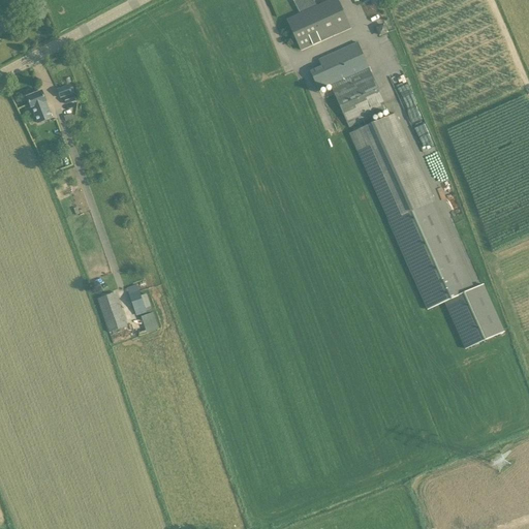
[(338,0),(329,0),(306,10),(286,20),(301,51),(320,42),(351,28),(338,0)]
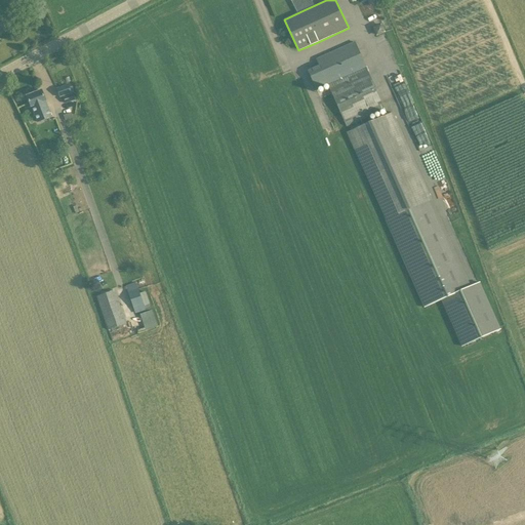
[(11,30),(0,8),(0,33),(3,31),(4,34),(11,30)]
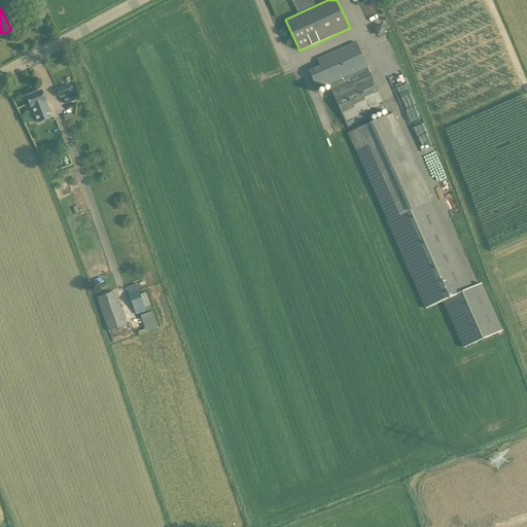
[(382,24),(376,27),(379,34),(386,31),(382,24)]
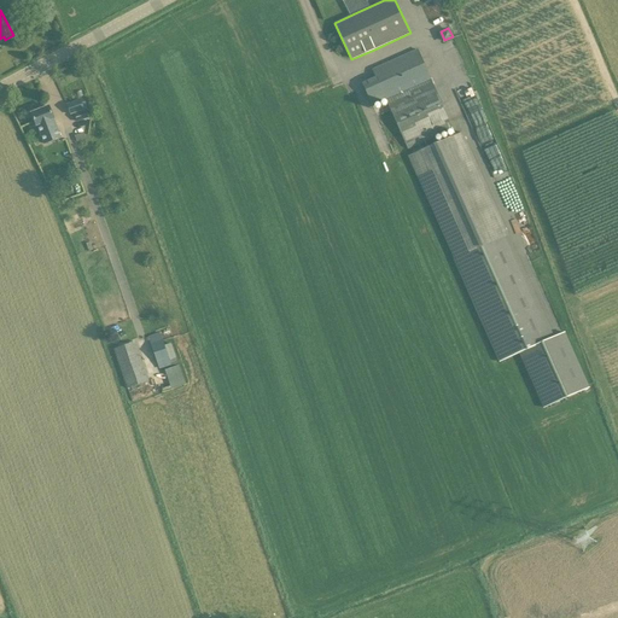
[(418,50),(372,70),(375,79),(362,85),(372,106),(385,100),(408,150),(453,129),(418,50)]
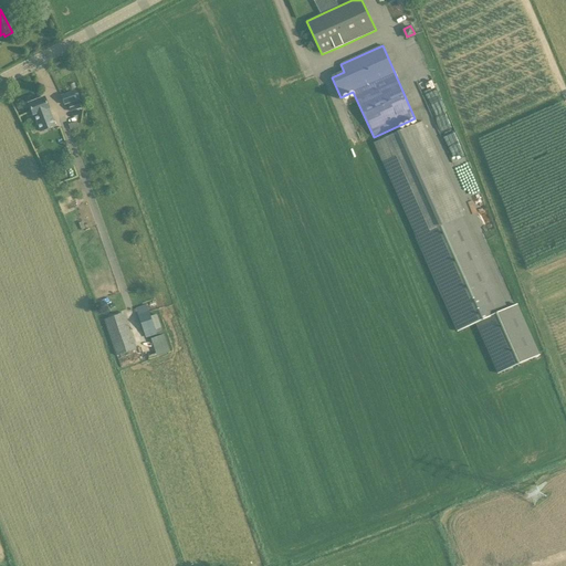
[(61,95),(64,105),(69,104),(71,112),(82,107),(80,101),(77,102),(74,91),(61,95)]
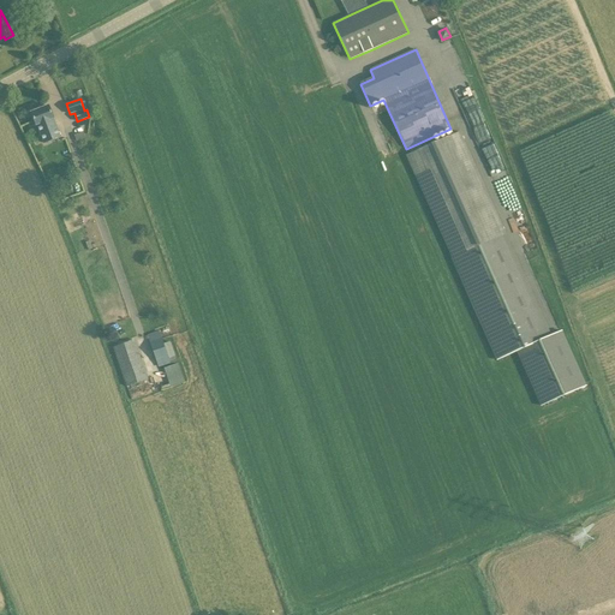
[(31,113),(36,125),(37,125),(45,143),(59,137),(52,119),(54,119),(49,107),(31,113)]
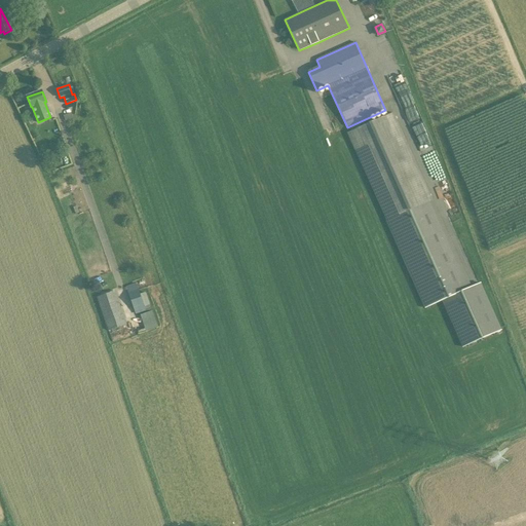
[(481,284),(471,288),(392,113),(347,134),(425,308),(442,301),(462,347),(501,331),(481,284)]
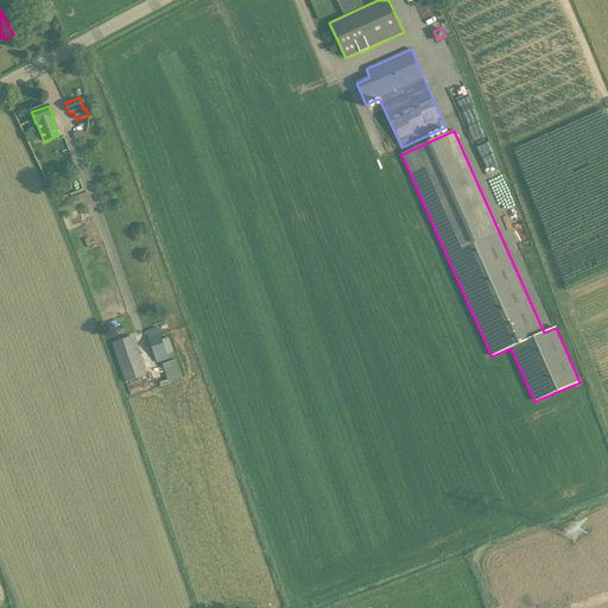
[(172,354),(168,355),(157,328),(146,331),(157,363),(169,360),(169,359),(173,358),(172,354)]
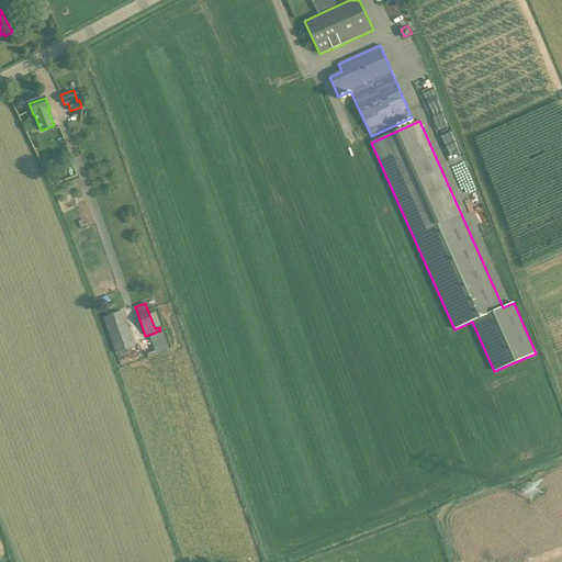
[(135,347),(132,336),(123,312),(103,317),(115,353),(135,347)]
